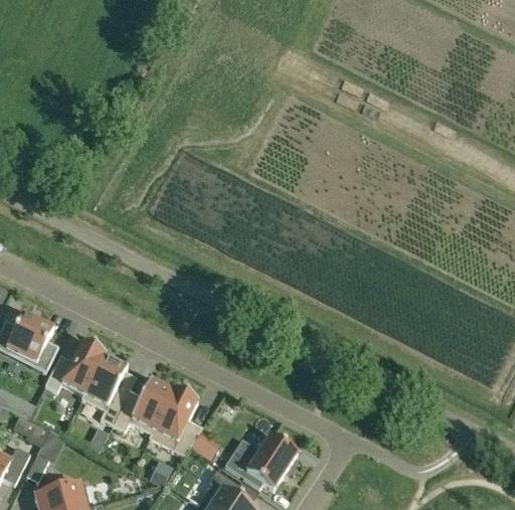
[(22,313),(16,326),(5,321),(0,329),(0,337),(8,342),(5,348),(32,362),(30,365),(44,372),(57,347),(46,341),(49,335),(52,329),(22,313)]
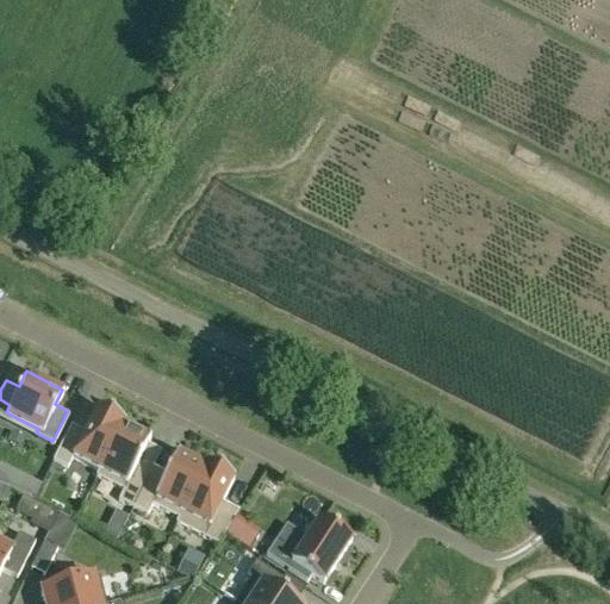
[(95,405),(83,428),(79,436),(67,429),(53,456),(67,464),(72,454),(98,467),(99,467),(123,422),(123,423),(124,421),(95,405)]
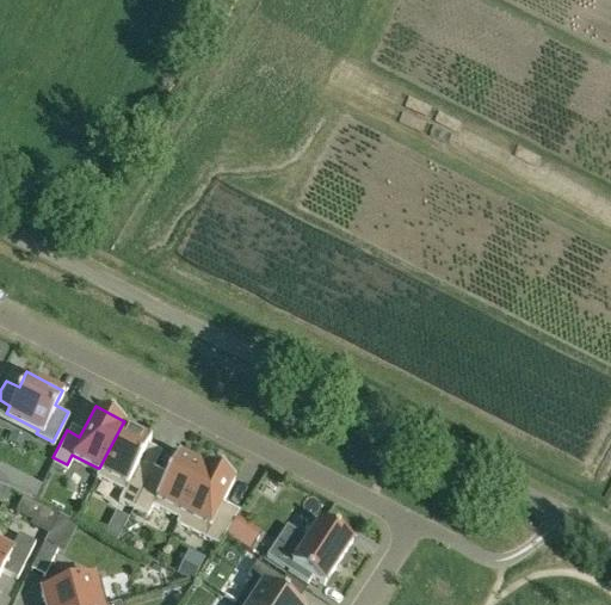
[(127,425),(123,424),(123,423),(99,468),(98,468),(96,473),(123,487),(118,498),(133,505),(149,473),(135,465),(148,442),(149,437),(144,434),(146,430),(129,421),(127,425)]
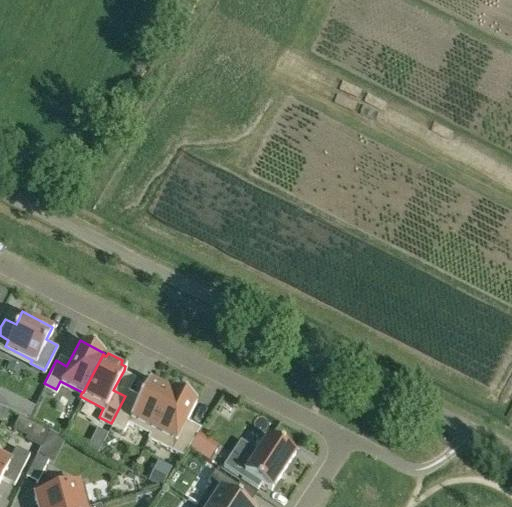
[(123,429),(127,420),(149,431),(171,388),(168,387),(169,384),(154,377),(153,380),(148,378),(140,394),(136,401),(125,396),(111,423),(123,429)]
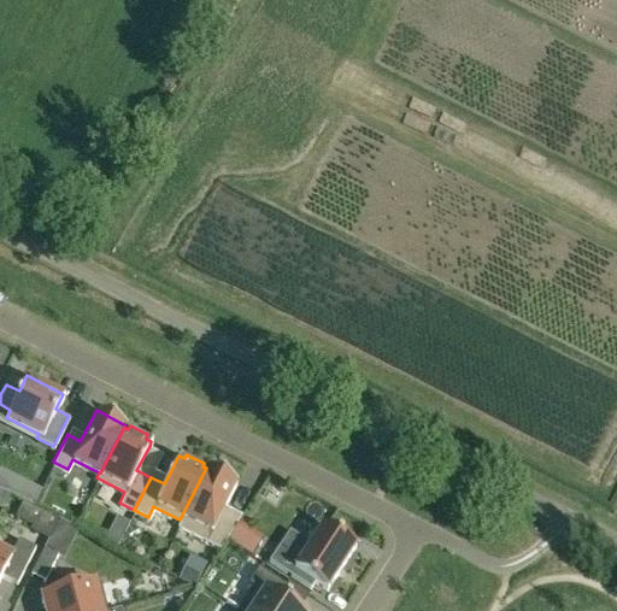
[(40,487),(0,465),(0,486),(33,503),(40,487)]
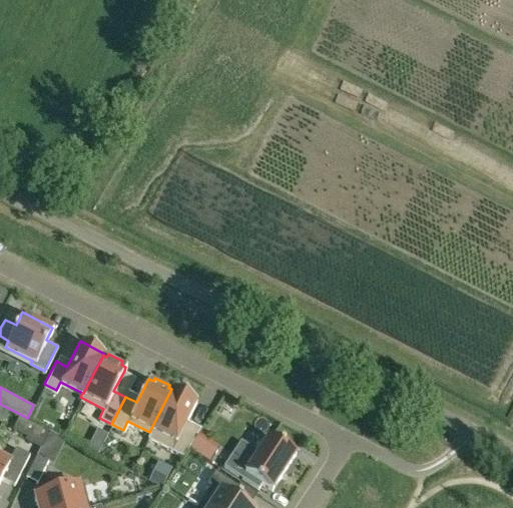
[(172,388),(171,389),(149,432),(147,437),(182,454),(196,433),(183,426),(186,419),(196,400),(172,388)]
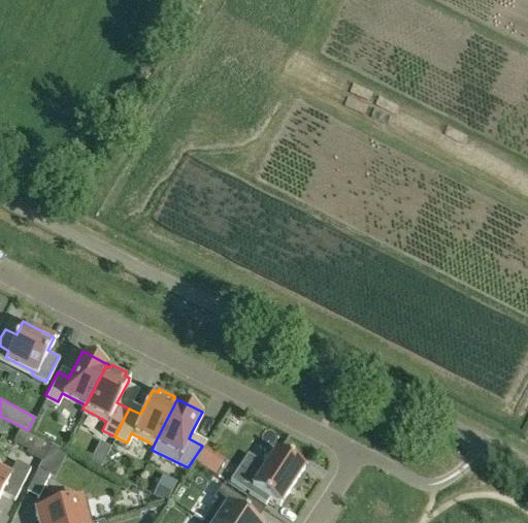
[(41,457),(48,442),(34,433),(26,450),(41,457)]
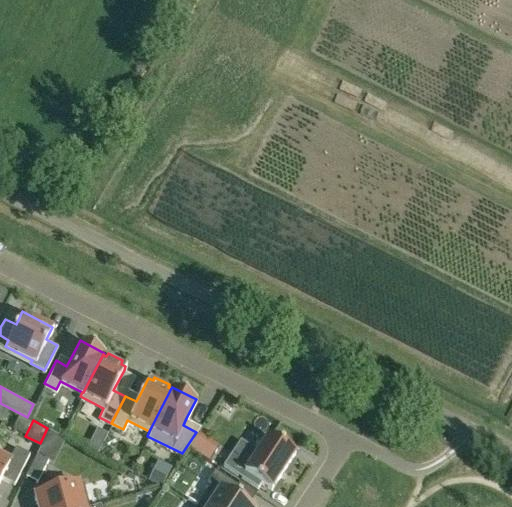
[(199,431),(189,445),(208,458),(218,444),(199,431)]
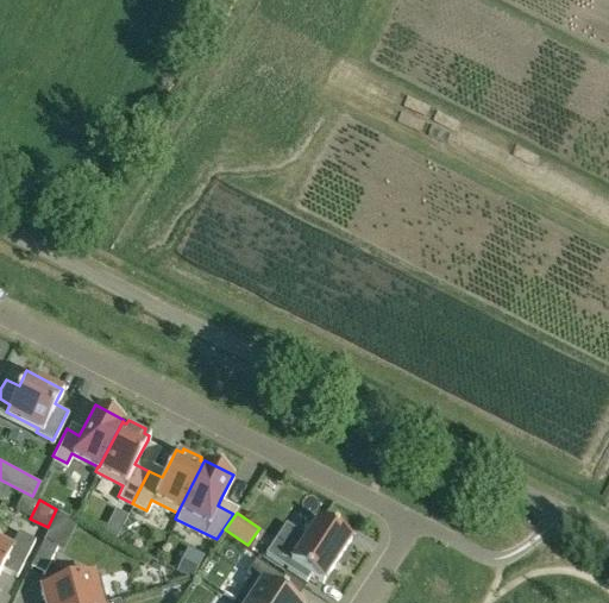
[(265,550),(307,577),(311,570),(322,578),(350,535),(346,533),(349,529),(331,517),(328,521),(318,515),(296,548),(275,535),(265,550)]
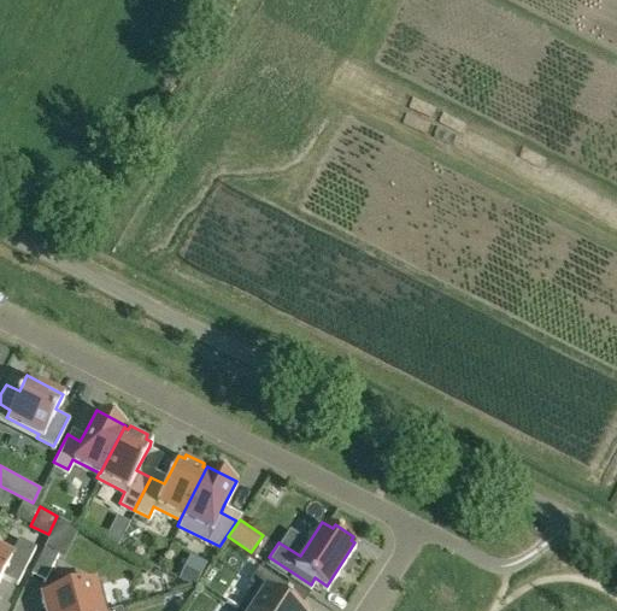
[(0,547),(0,575),(1,573),(17,580),(35,544),(18,535),(10,553),(0,547)]
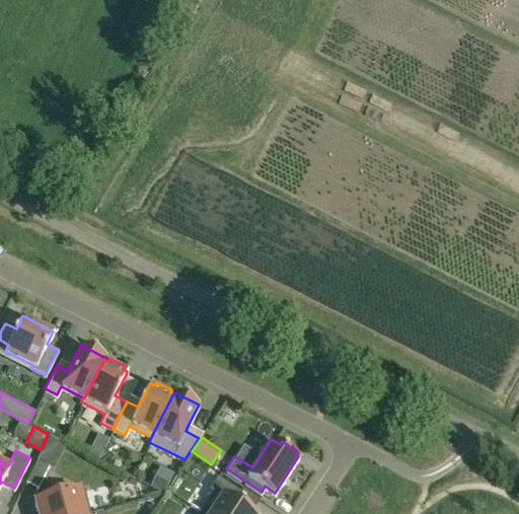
[(49,464),(36,458),(25,481),(38,487),(49,464)]
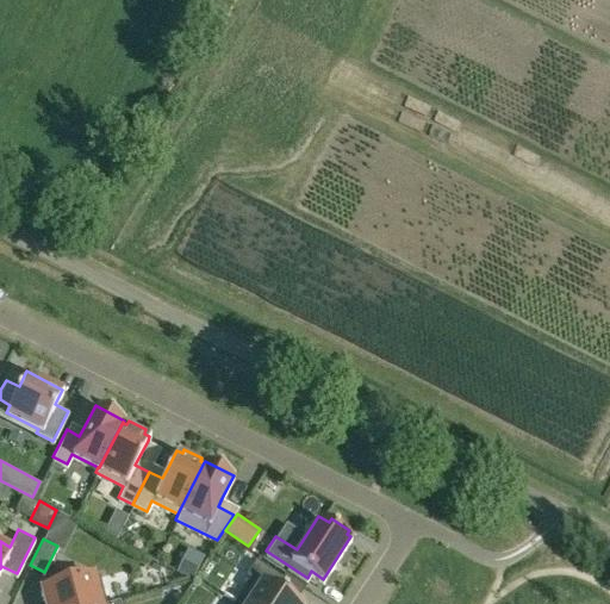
[(235,598),(243,603),(300,603),(294,601),(275,587),(284,576),(282,574),(255,556),(247,571),(251,573),(235,598)]
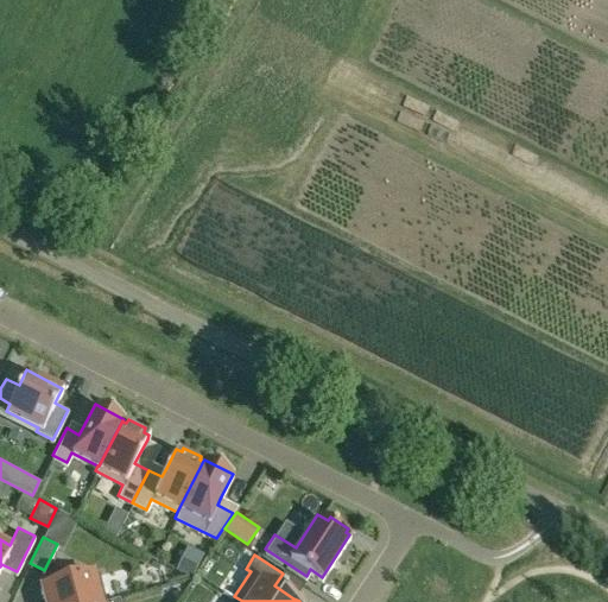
[(39,601),(93,601),(106,599),(99,570),(40,585),(43,599),(39,600),(39,601)]
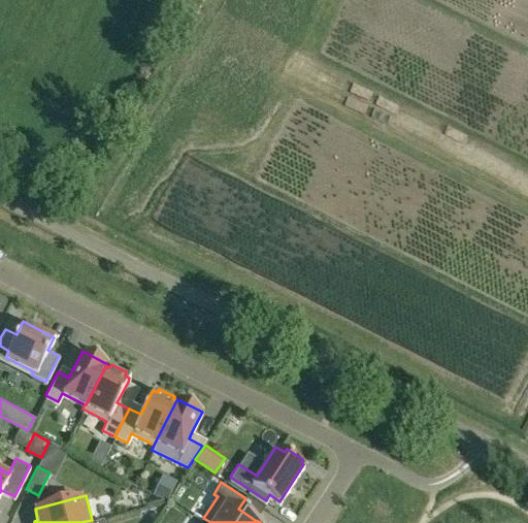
All buildings are outlined.
